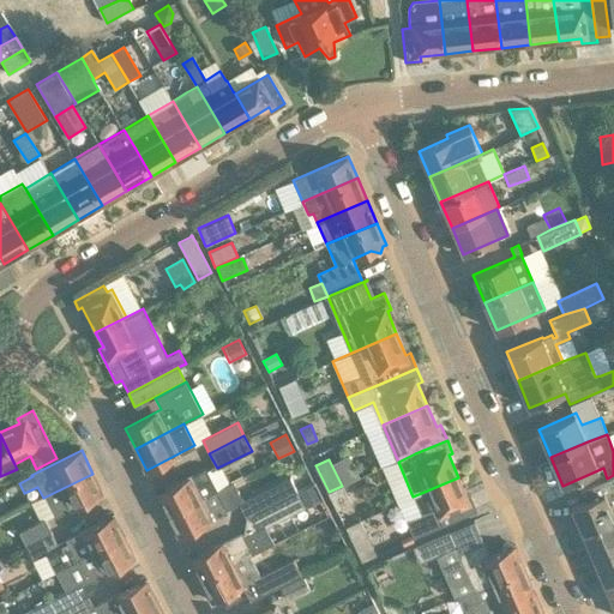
[(203,498),(217,489),(206,467),(156,492),(168,515),(203,498)]
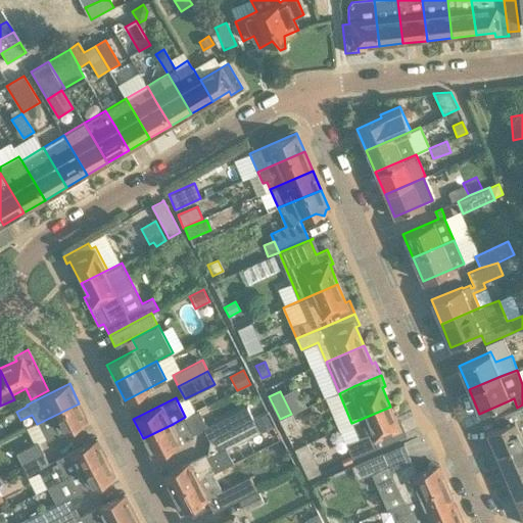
[(79,403),(37,424),(46,443),(89,422),(79,403)]
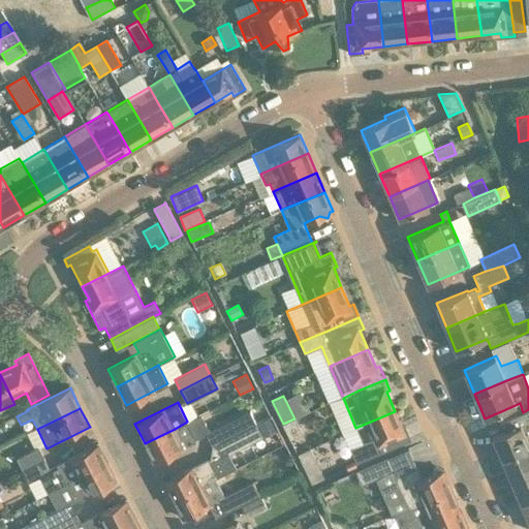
[(528,447),(528,409),(523,412),(517,415),(521,425),(493,436),(502,459),(528,447)]
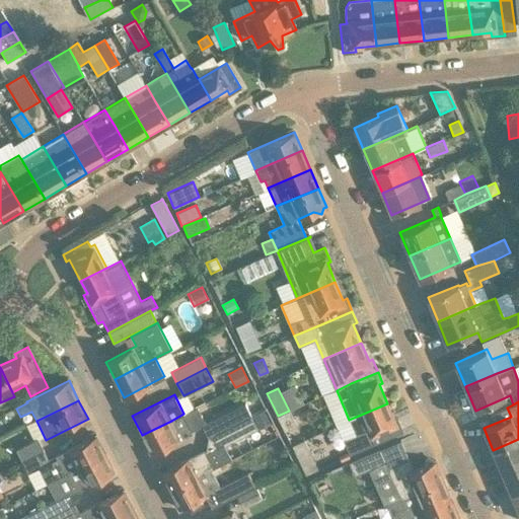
[(361,415),(349,420),(356,435),(343,440),(349,454),(403,431),(398,419),(394,420),(387,403),(361,415)]
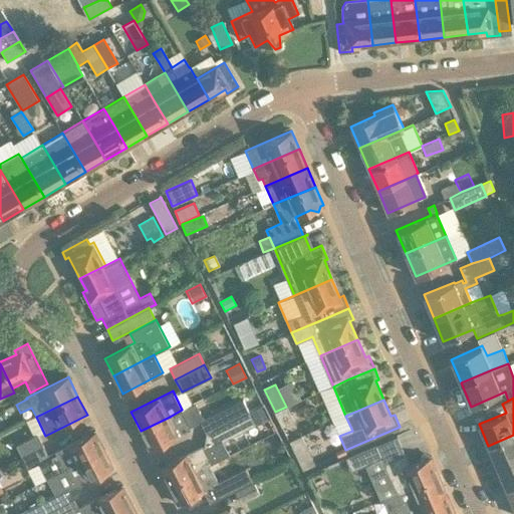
[(207,434),(249,413),(243,401),(201,422),(207,434)]
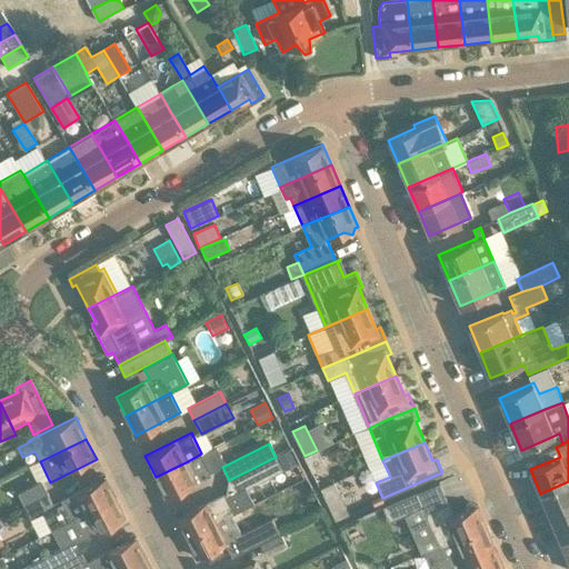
[(290,449),(276,457),(283,471),(297,463),(290,449)]
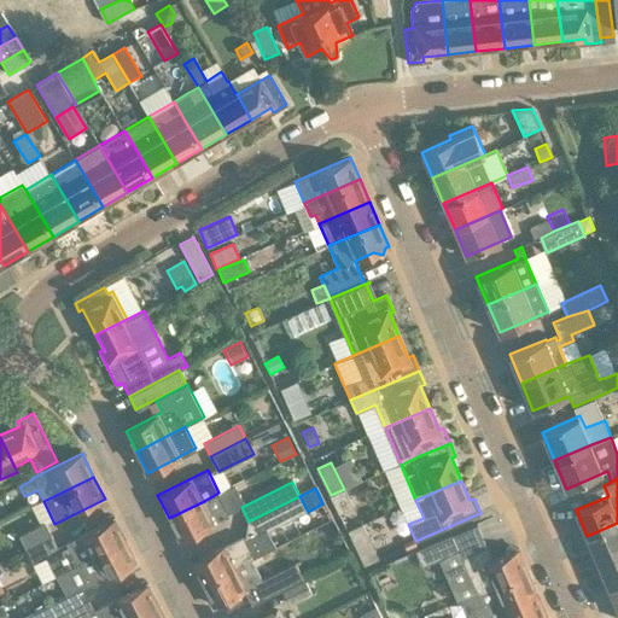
[(344,489),(331,495),(339,513),(354,507),(344,489)]
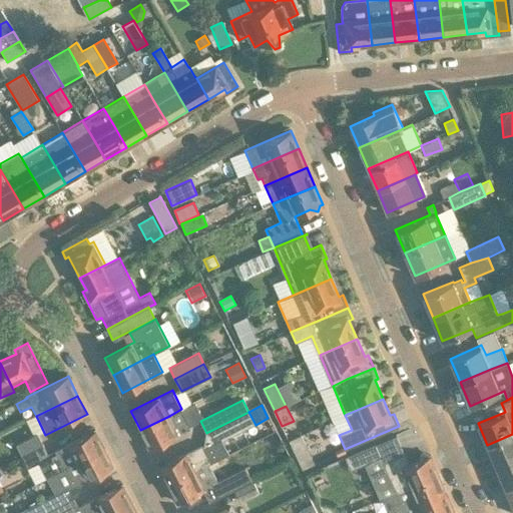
[(169,416),(140,430),(149,449),(191,428),(181,409),(169,416)]
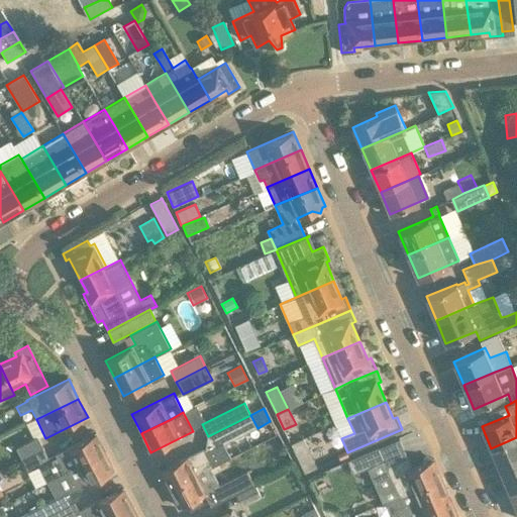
[(170,490),(211,469),(210,467),(226,459),(219,446),(257,428),(250,415),(208,436),(205,451),(203,452),(201,448),(160,469),(170,490)]
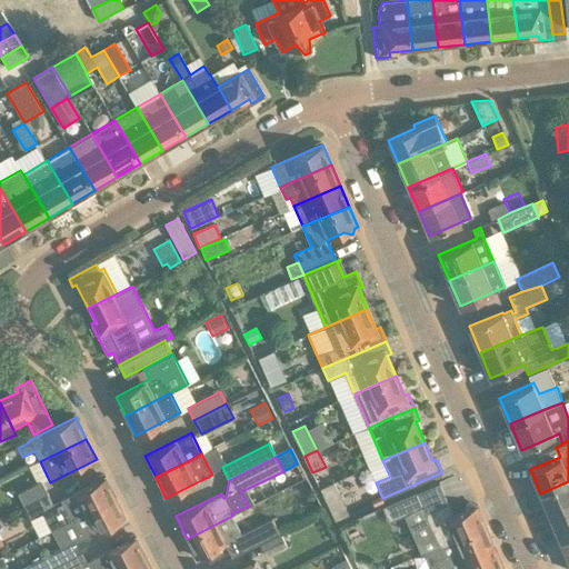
[(71,520),(116,498),(106,478),(60,500),(62,503),(55,508),(48,495),(46,496),(23,507),(30,520),(42,515),(52,531),(71,520)]
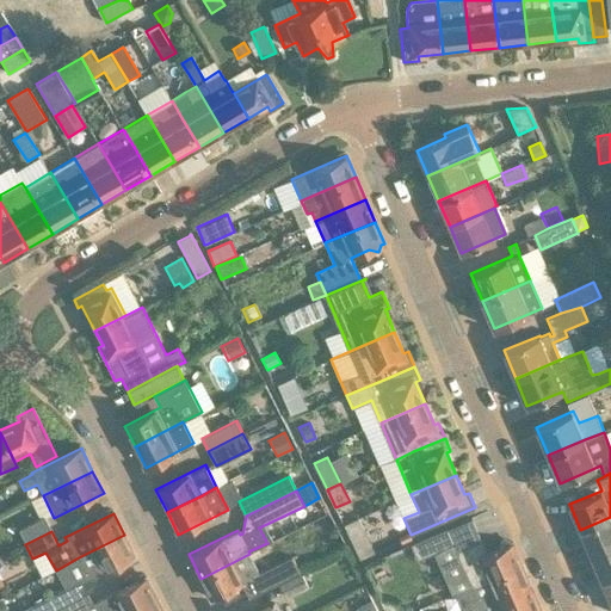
[(591,556),(610,547),(610,517),(580,530),(591,556)]
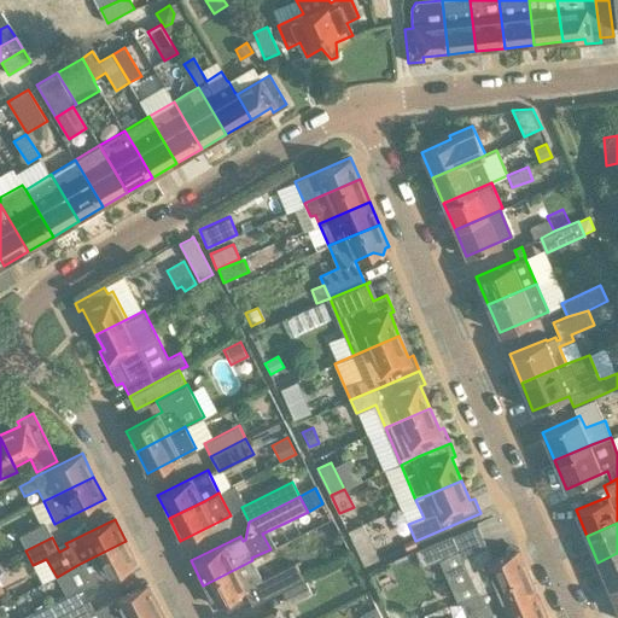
[(365,565),(379,559),(362,524),(349,530),(365,565)]
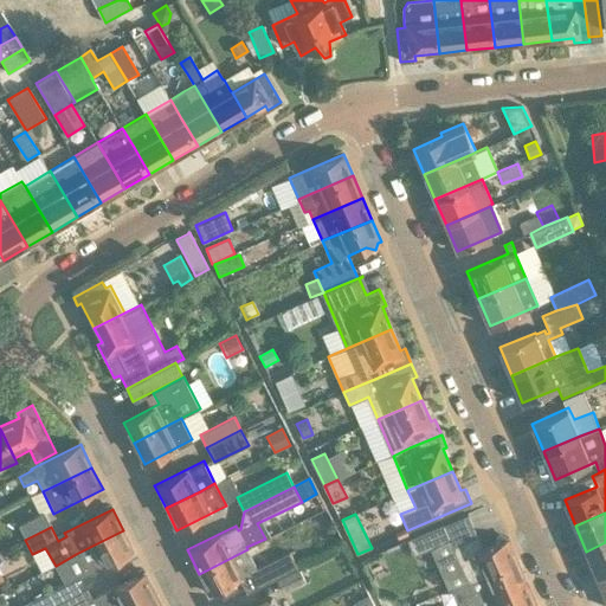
[(25,540),(49,528),(44,519),(21,530),(25,540)]
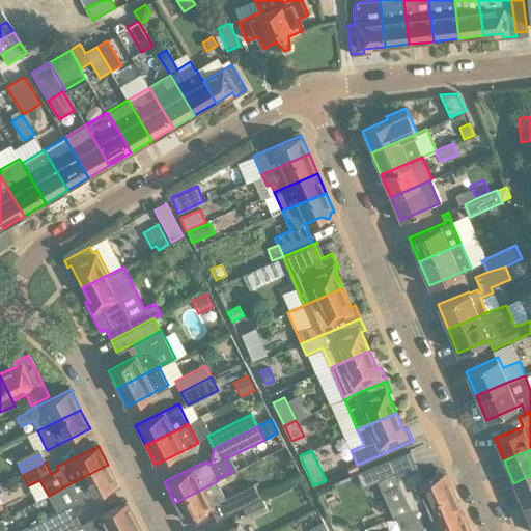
[(402,497),(392,473),(394,472),(389,459),(356,474),(357,476),(354,478),(364,501),(388,491),(392,501),(402,497)]
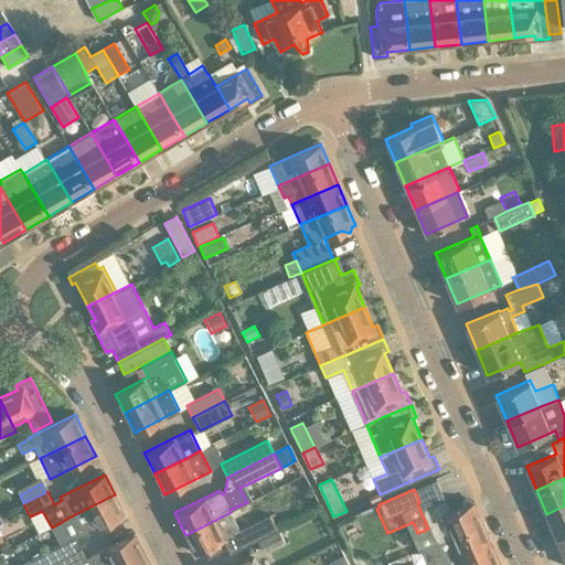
[(71,516),(52,528),(61,544),(75,537),(75,539),(80,536),(80,537),(126,515),(115,494),(71,516)]
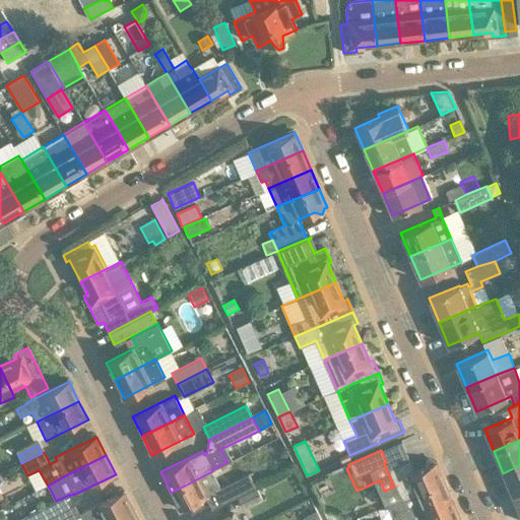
[(401,499),(444,480),(438,466),(436,467),(434,462),(433,462),(426,459),(424,466),(414,470),(409,459),(387,469),(401,499)]
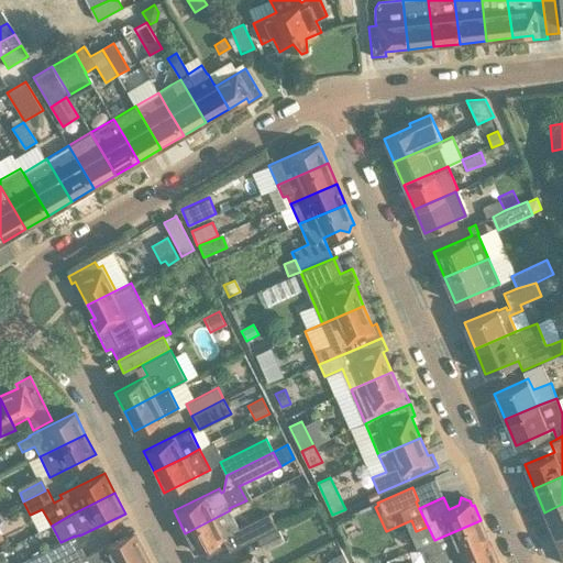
[(554,536),(562,531),(562,504),(544,512),(554,536)]
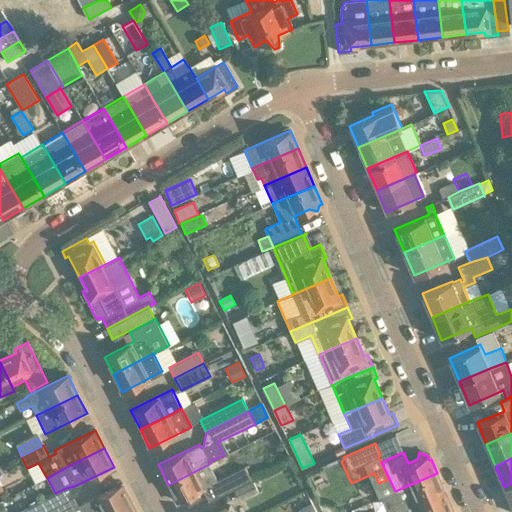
[(209,464),(168,485),(176,502),(218,481),(209,464)]
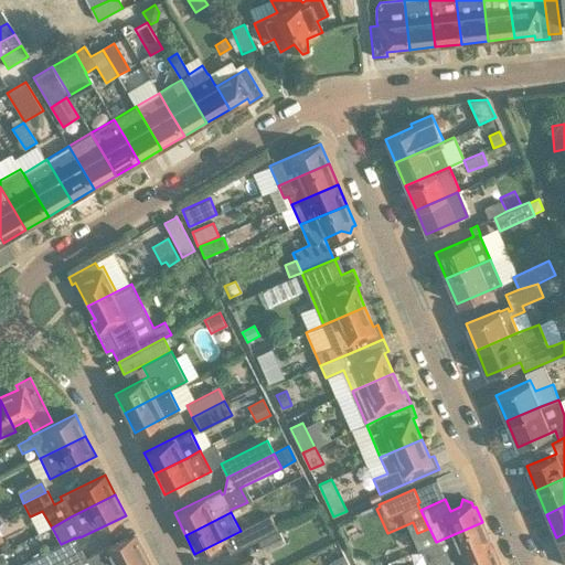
[(231,553),(277,530),(272,516),(224,540),(231,553)]
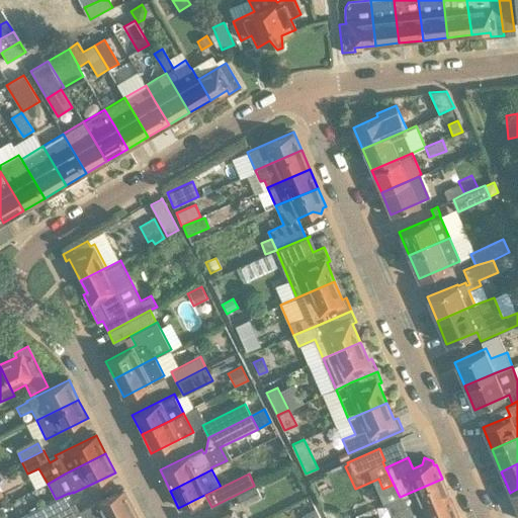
[(399,517),(450,498),(442,479),(400,497),(404,506),(396,510),(399,517)]
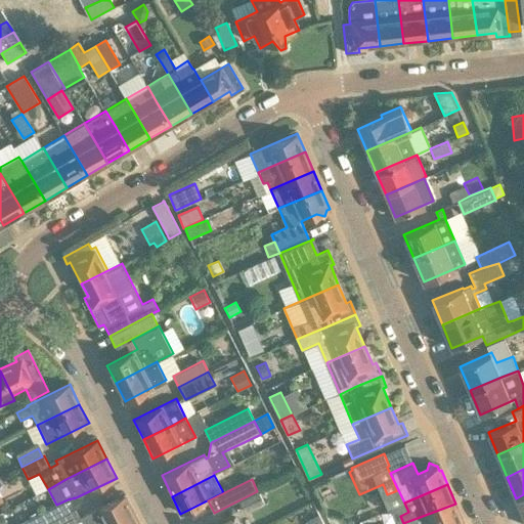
[(245,513),(264,504),(259,492),(238,501),(245,513)]
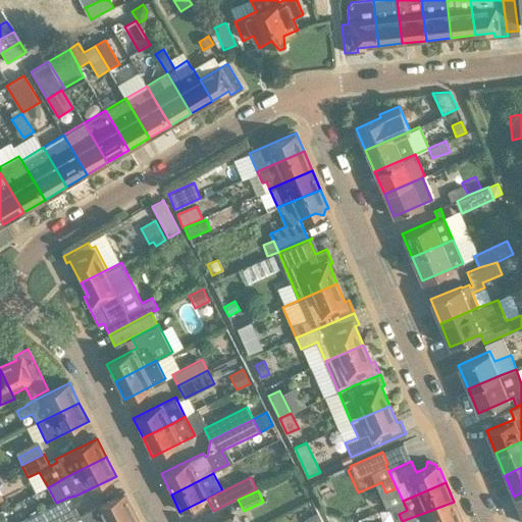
[(116,521),(135,513),(125,493),(80,516),(79,516),(81,519),(73,521),(116,521)]
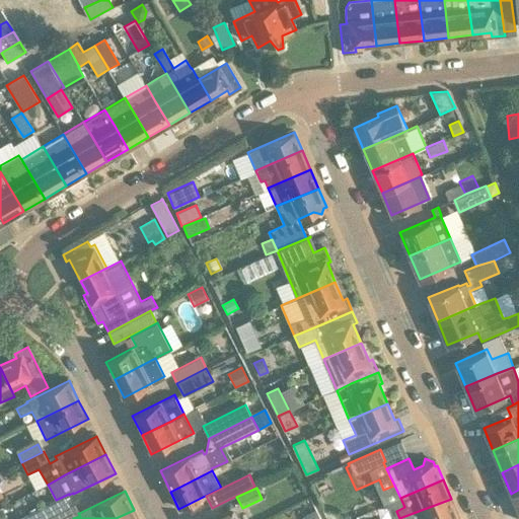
[(47,518),(74,505),(69,494),(19,518),(47,518)]
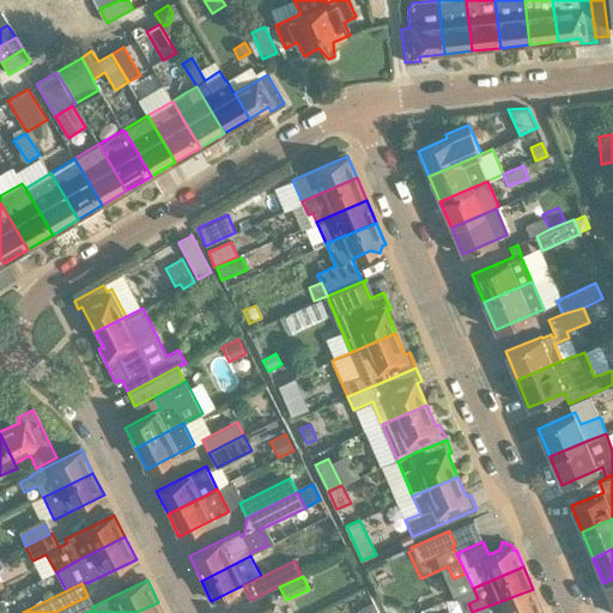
[(536,612),(542,611),(533,589),(472,612),(536,612)]
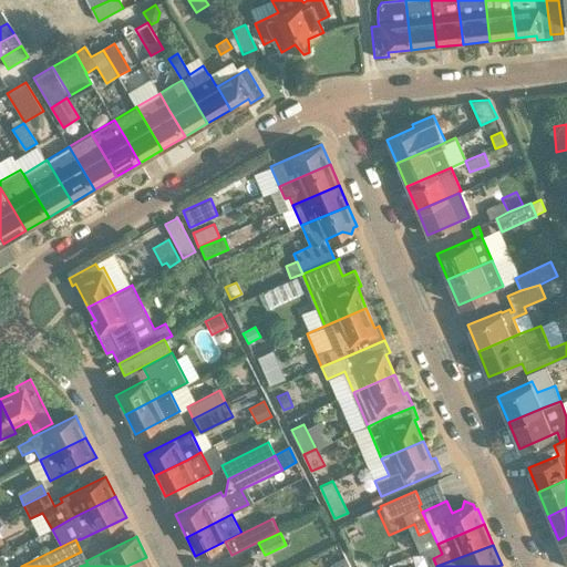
[(81,552),(51,566),(80,566),(88,564),(85,560),(81,552)]
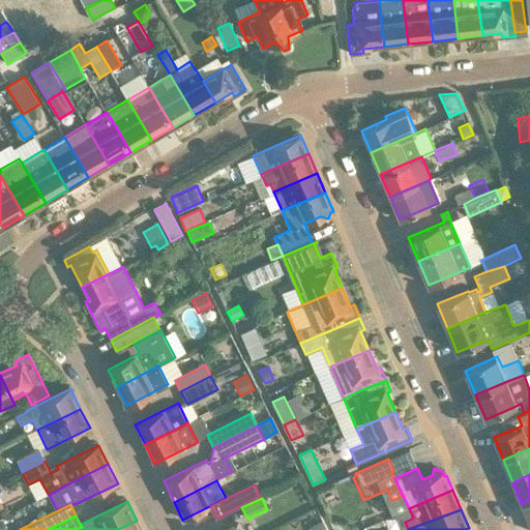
[(141,529),(137,521),(118,529),(141,529)]
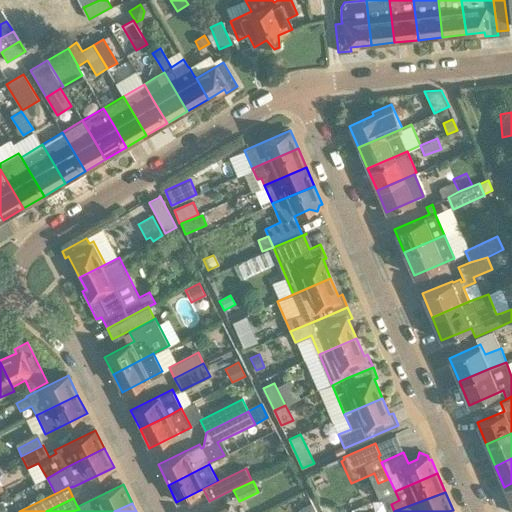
[(299,511),(314,511),(310,503),(298,509),(299,511)]
